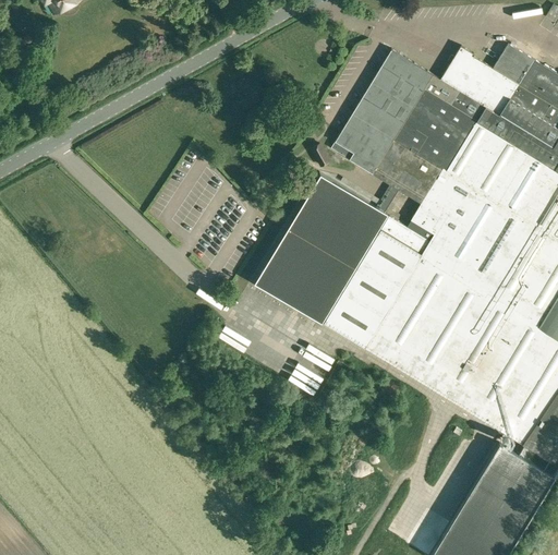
[(72,4),(81,0),(43,0),(46,4),(49,3),(56,14),(63,10),(64,11),(67,12),(69,11),(71,10),(73,8),(73,5),(72,4)]
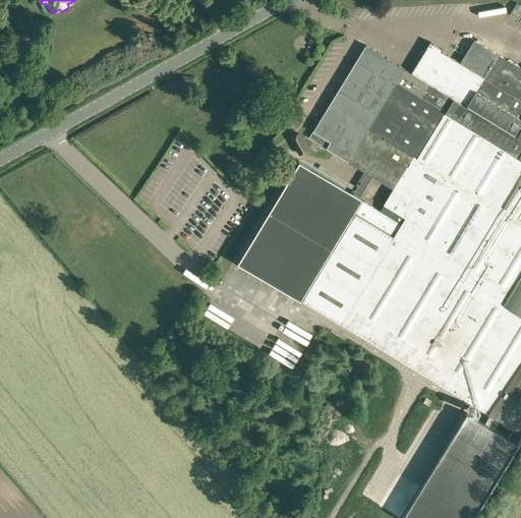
[(490,3),(486,11),(494,16),(499,8),(490,3)]
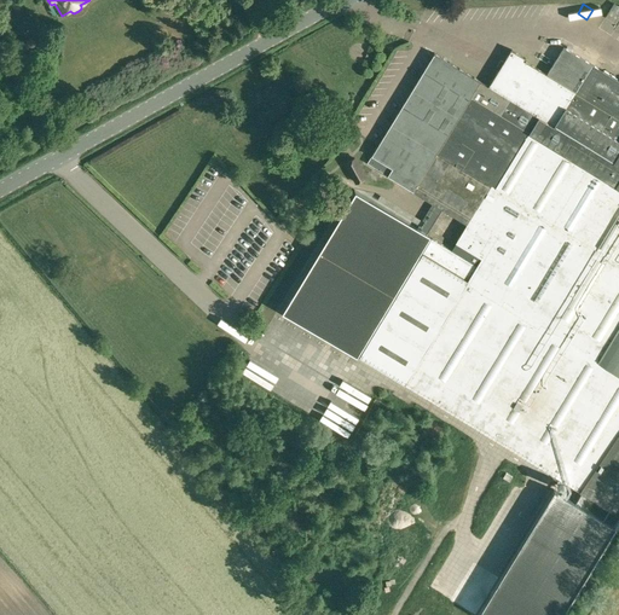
[(603,18),(618,25),(618,7),(609,4),(603,18)]
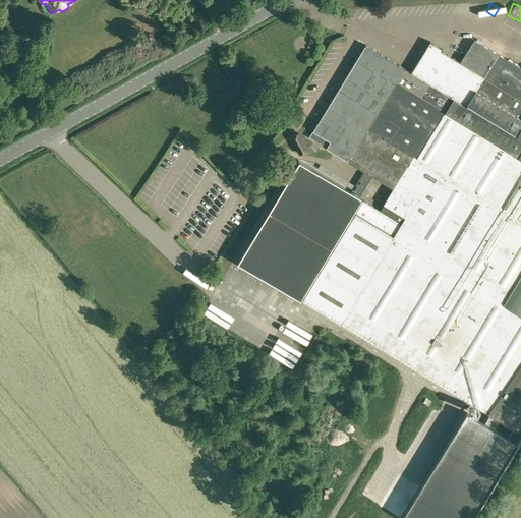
[(354,196),(299,163),(237,265),(300,303),(303,298),(305,299),(302,303),(489,417),(498,421),(518,435),(520,428),(520,70),(474,43),(460,66),(442,55),(443,52),(430,45),(411,75),(365,48),(319,126),(309,140),(366,175),(354,196)]
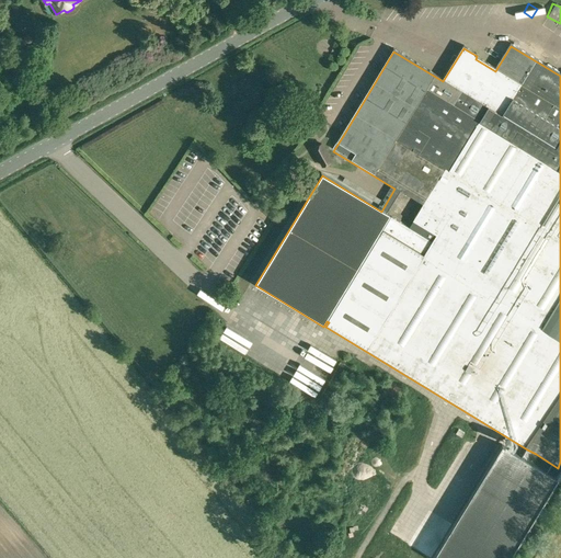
[(311,151),(322,170),(333,163),(323,146),(311,151)]
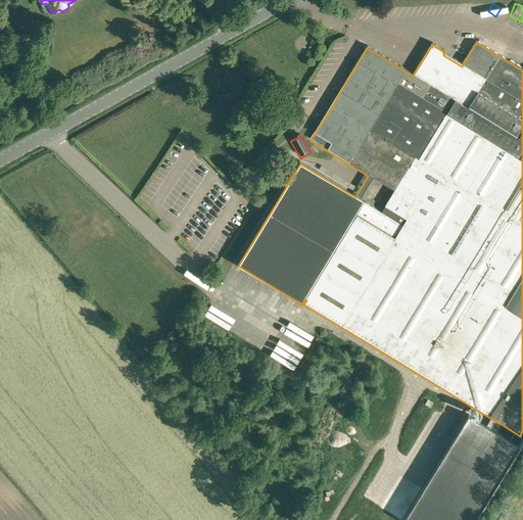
[(231,329),(236,317),(208,305),(203,317),(231,329)]
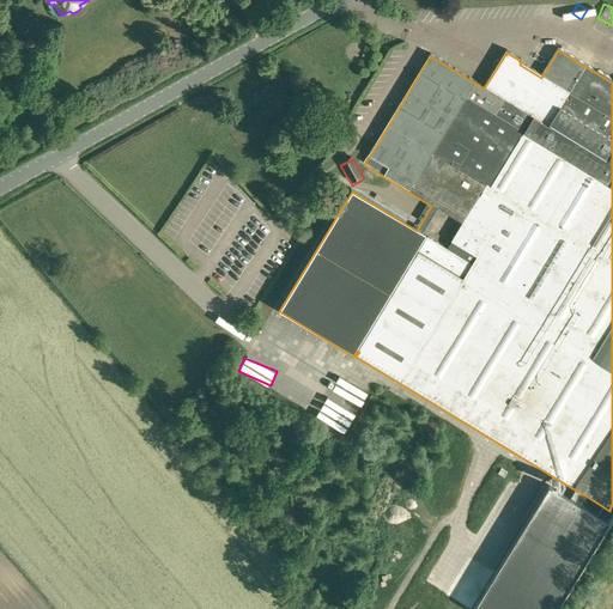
[(320,403),(313,415),(339,431),(344,425),(340,424),(344,418),(320,403)]
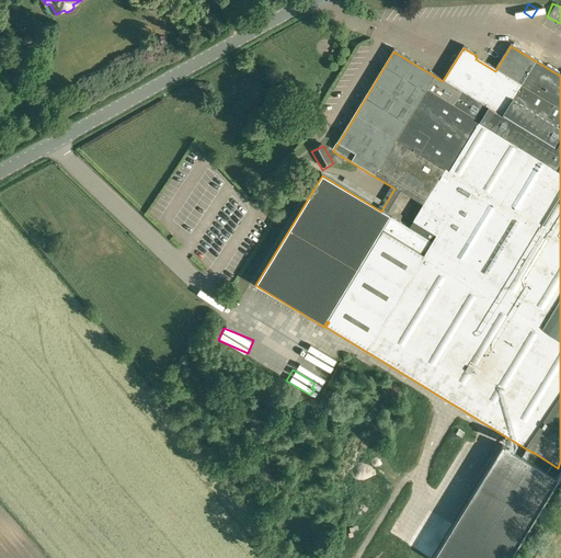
[(536,454),(527,450),(522,459),(502,447),(435,557),(511,557),(558,480),(529,464),(536,454)]
